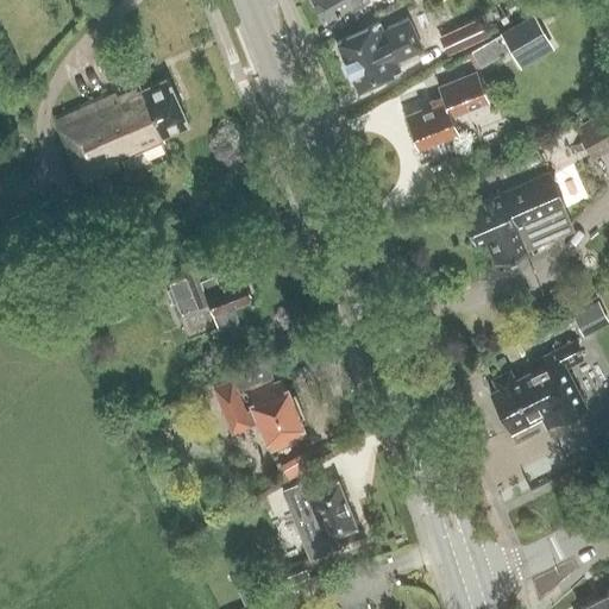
[(311,0),(324,22),(347,7),(350,11),(366,0),(311,0)]
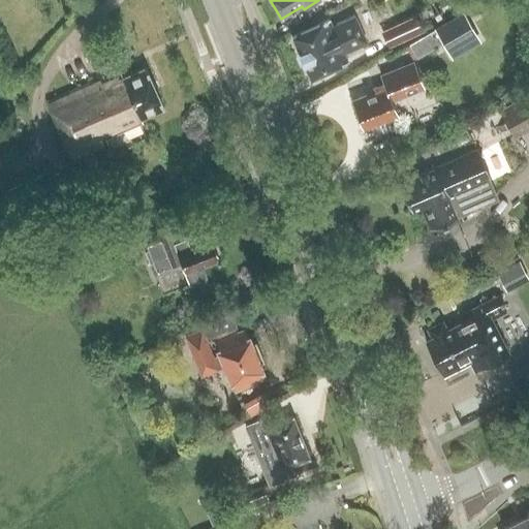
[(331,26),(328,20),(290,36),(309,78),(346,61),(342,53),(366,42),(353,16),(331,26)]
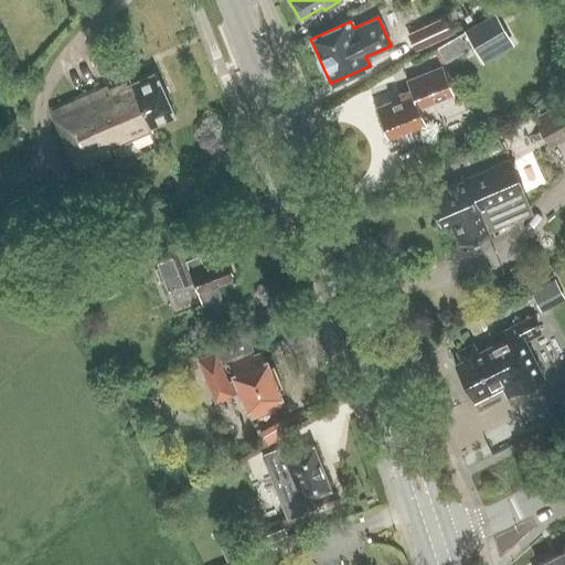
[(437,22),(411,39),(420,53),(446,36),(437,22)]
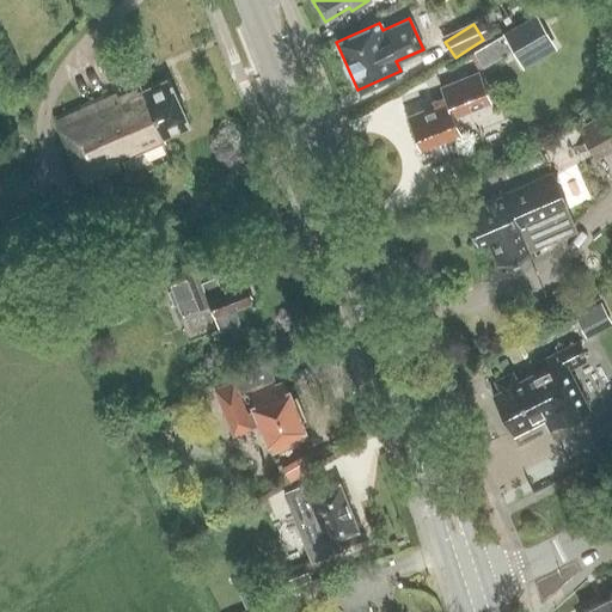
[(516,24),(472,50),(481,66),(526,40),(516,24)]
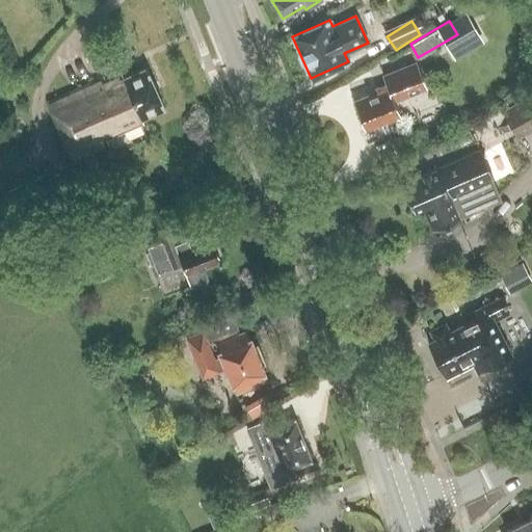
[(426,87),(416,61),(382,75),(386,84),(370,90),(372,95),(353,102),(364,129),(372,126),(375,134),(391,128),(388,120),(398,114),(393,101),(426,87)]
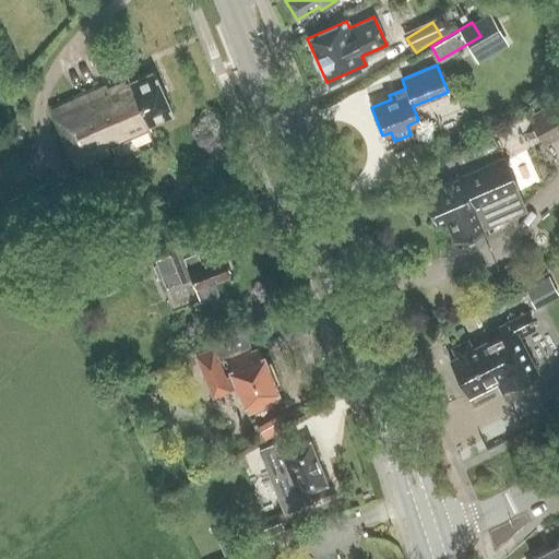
[(110,83),(109,79),(51,104),(80,169),(115,154),(113,149),(152,131),(149,123),(173,113),(153,70),(129,80),(128,75),(110,83)]
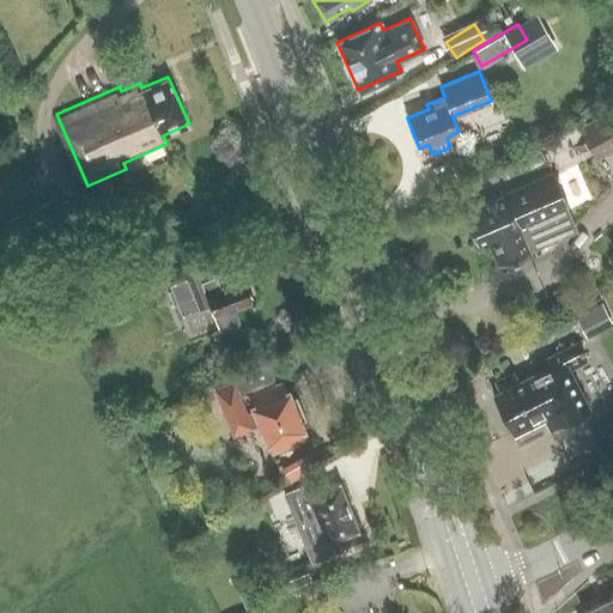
[(612,108),(578,128),(596,159),(612,150),(612,108)]
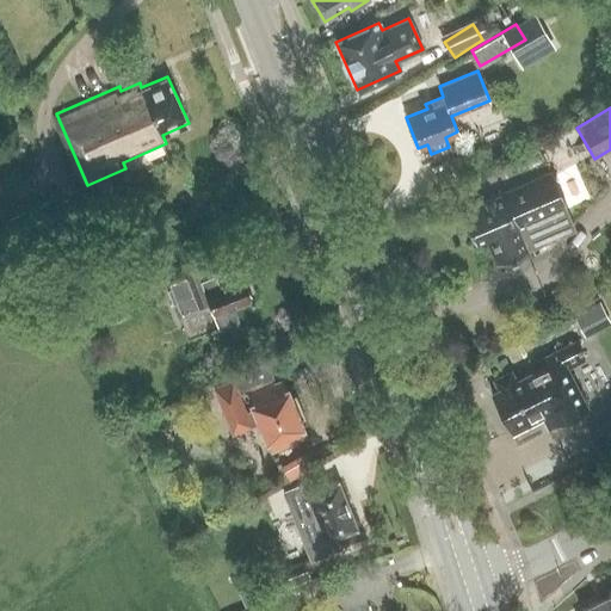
[(551,173),(460,211),(473,242),(485,238),(497,266),(528,253),(526,251),(575,229),(565,204),(551,173)]
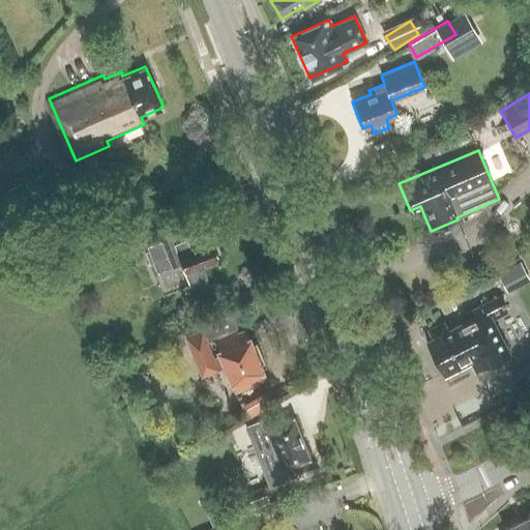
[(175,241),(170,227),(141,238),(154,273),(182,262),(192,286),(206,281),(207,276),(203,266),(221,259),(211,236),(189,244),(186,236),(175,241)]
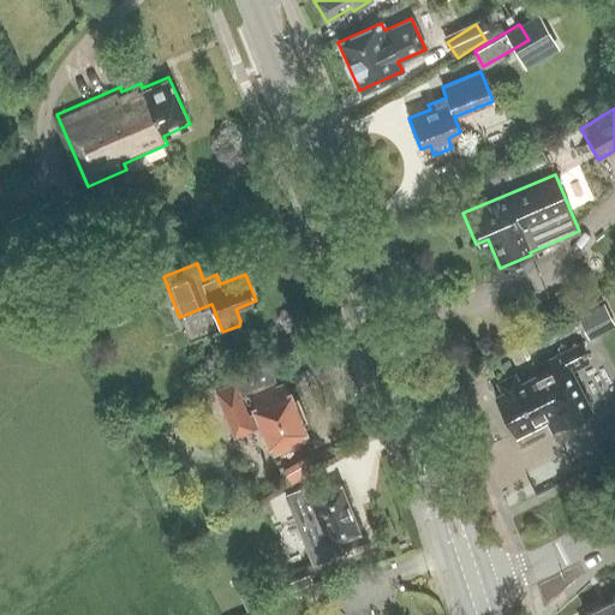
[(614,323),(605,304),(579,318),(590,339),(614,324),(614,323)]
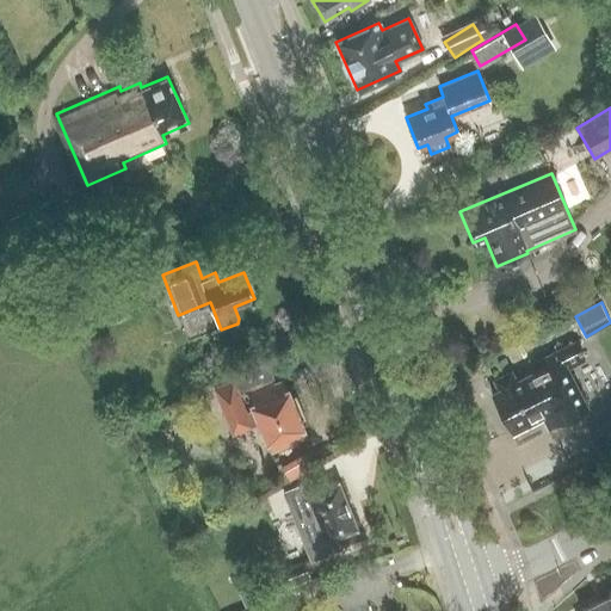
[(493,380),(498,388),(491,392),(513,433),(542,419),(547,427),(585,407),(566,369),(582,359),(573,341),(537,359),(542,366),(514,381),(510,371),(493,380)]
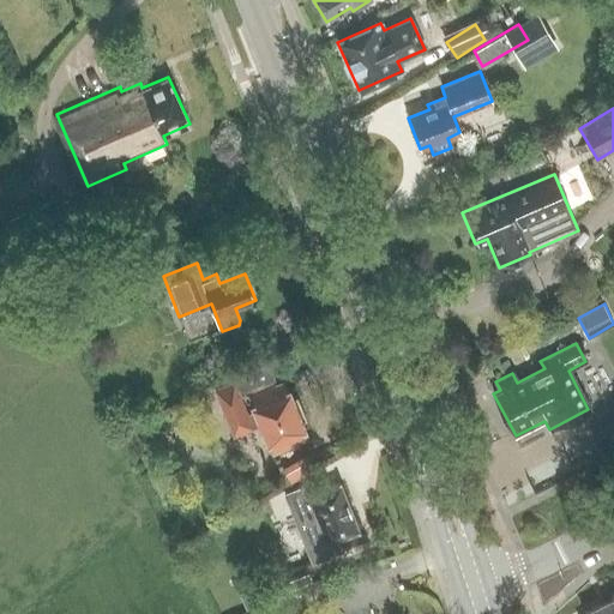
[(232,378),(234,383),(216,390),(234,434),(262,422),(274,451),(308,437),(302,420),(307,419),(298,395),(290,397),(284,381),(276,384),(268,363),(232,378)]
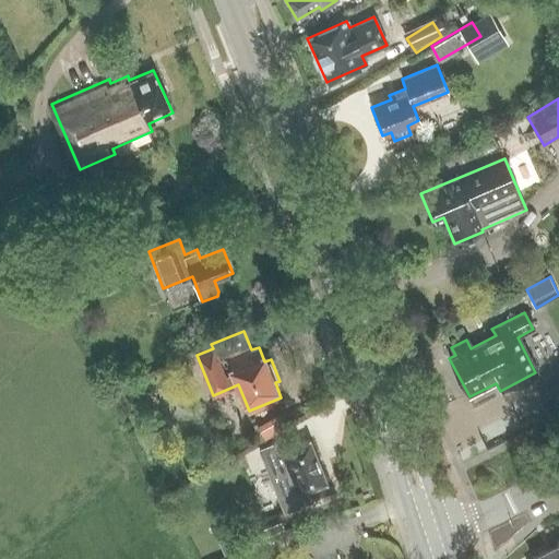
[(558,382),(537,394),(548,416),(558,411),(558,382)]
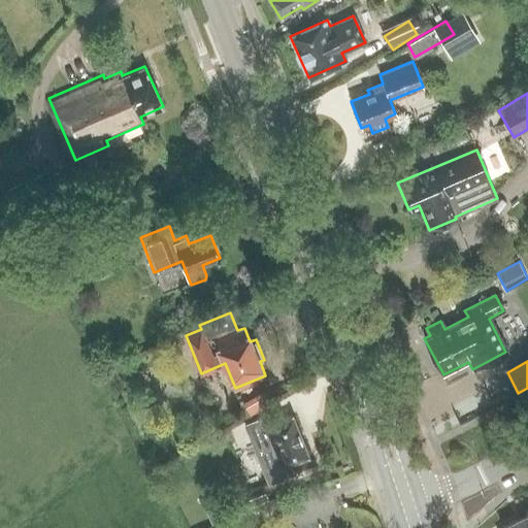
[(258,418),(244,423),(268,484),(294,473),(290,463),(308,456),(292,414),(261,426),(258,418)]
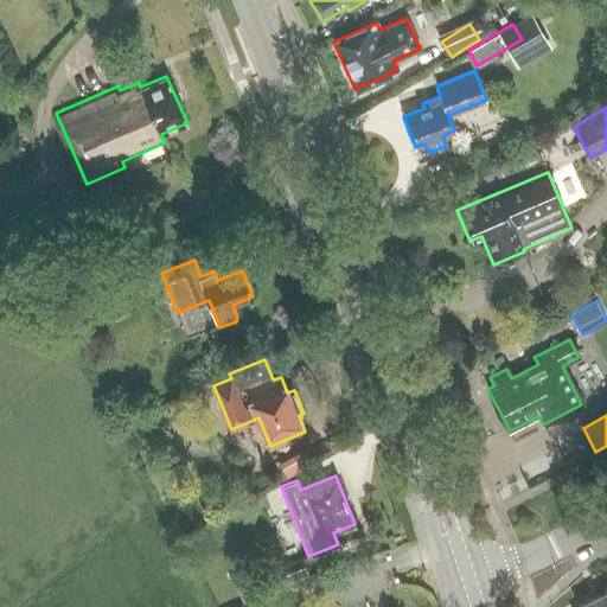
[(576,604),(577,606),(606,606),(606,598),(604,590),(576,604)]
